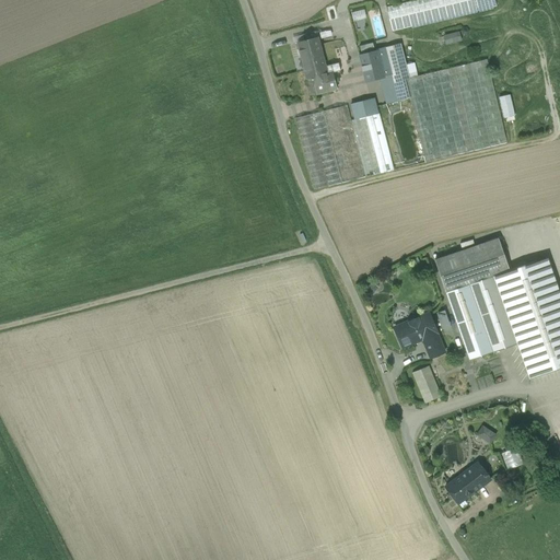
[(493,0),(413,0),(386,7),(393,32),(496,7),(493,0)]
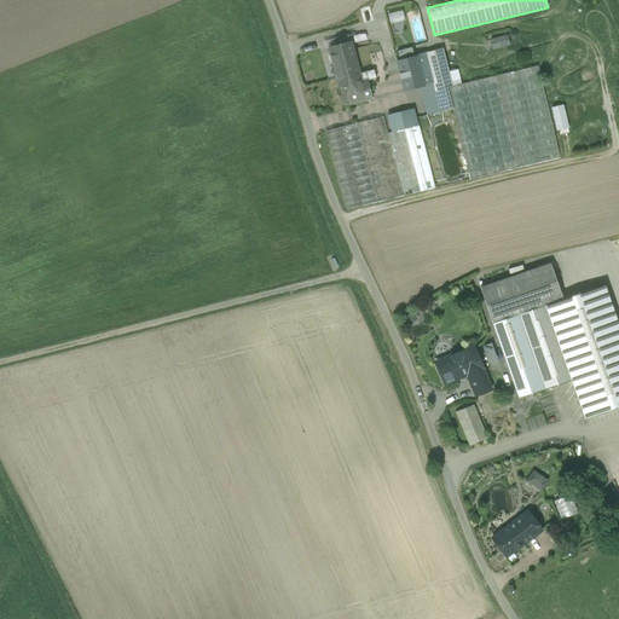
[(391,22),(405,19),(404,10),(389,12),(391,22)]
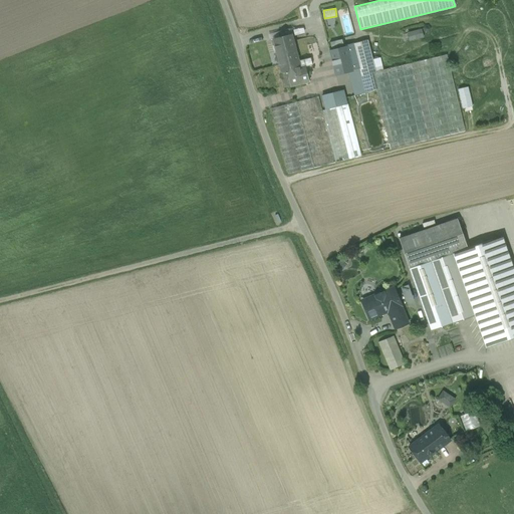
[(303,27),(290,30),(291,35),(305,32),(303,27)]
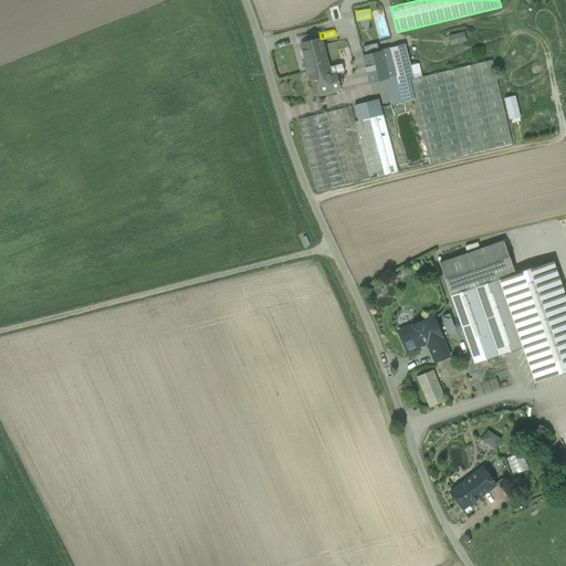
[(320,31),(306,34),(307,41),(321,39),(320,33),(320,31)]
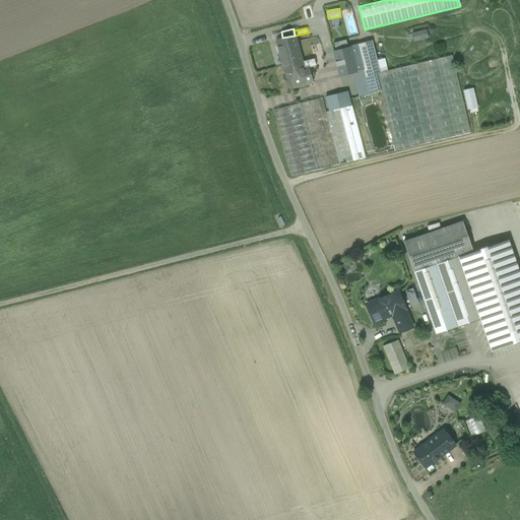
[(426,30),(412,34),(414,41),(428,37),(426,30)]
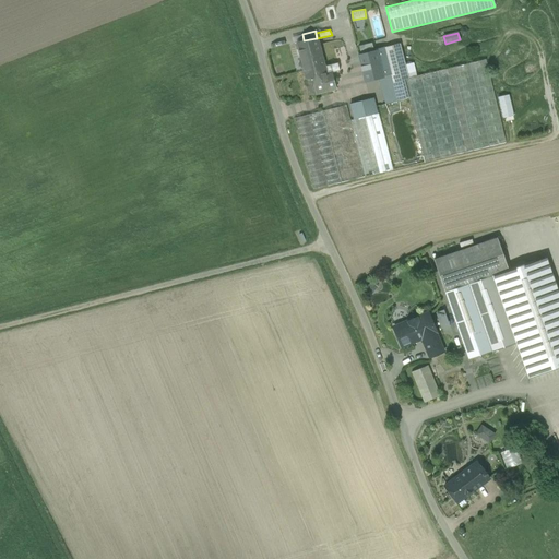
[(302,34),(292,37),(294,44),(298,43),(304,40),(302,34)]
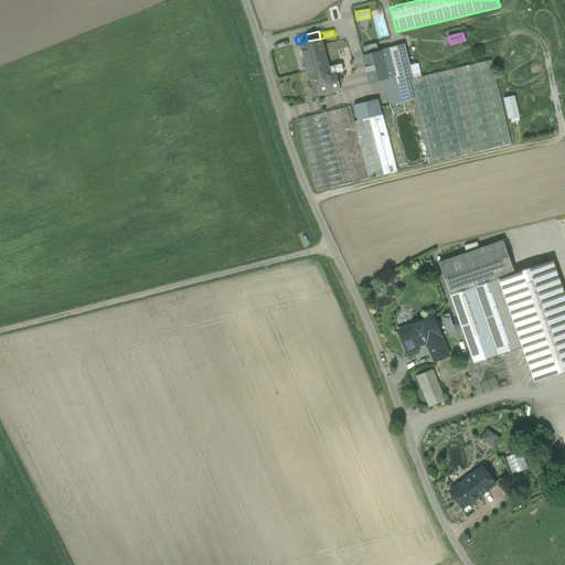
[(307,41),(301,43),(310,81),(316,78),(319,95),(340,89),(336,73),(343,71),(342,63),(328,67),(320,39),(307,41)]
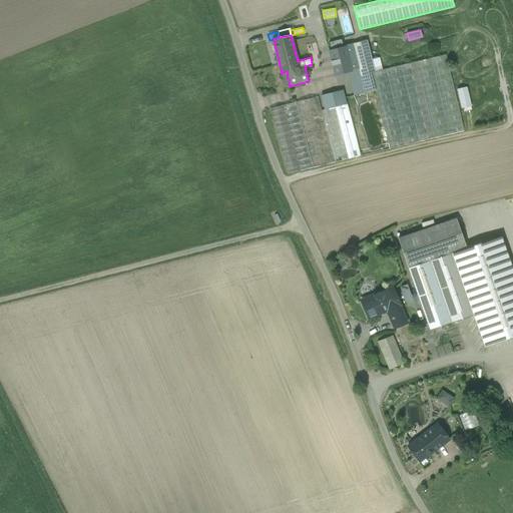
[(367,40),(353,43),(360,68),(366,92),(376,90),(371,72),(375,71),(372,59),(367,40)]
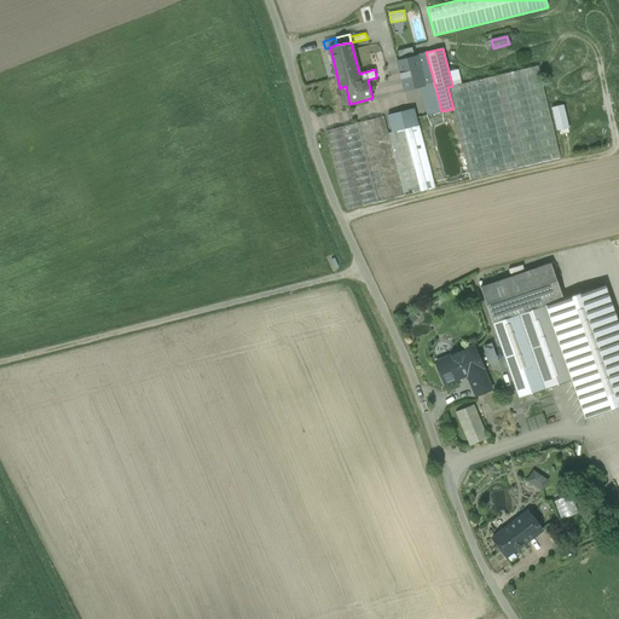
[(416,57),(398,62),(405,90),(420,86),(434,82),(426,52),(415,55),(416,57)]
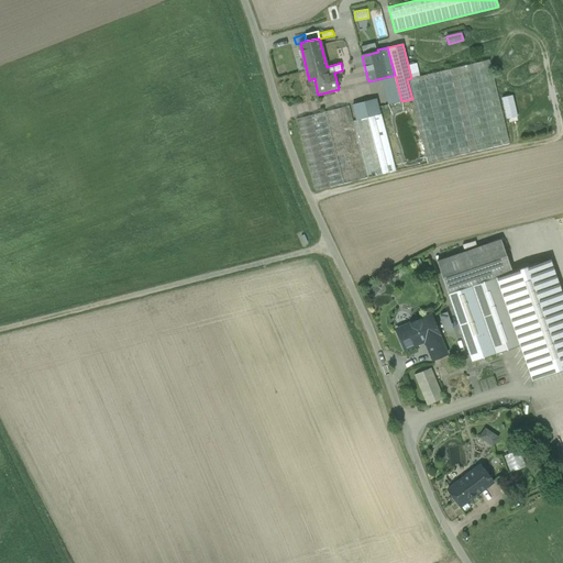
[(411,78),(407,79),(412,99),(427,163),(509,143),(489,59),(419,77),(411,78)]
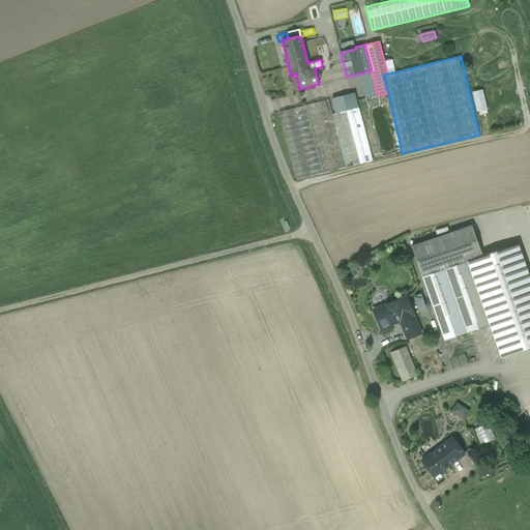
[(390,59),(384,61),(387,74),(394,72),(390,59)]
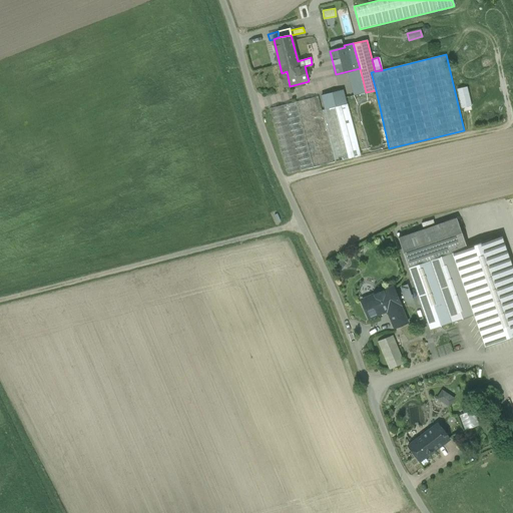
[(360,68),(348,71),(355,95),(366,92),(360,68)]
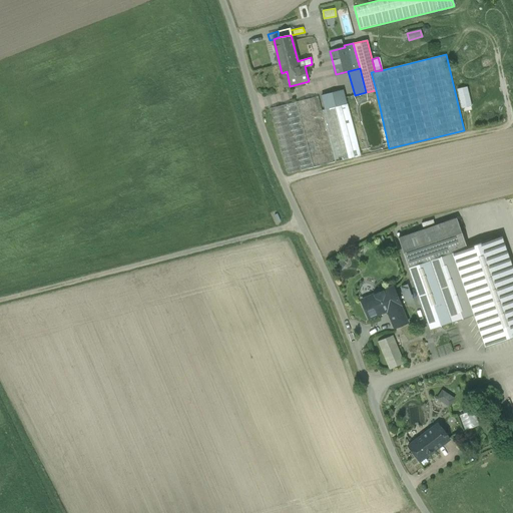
[(462,107),(473,104),(468,85),(457,88),(462,107)]
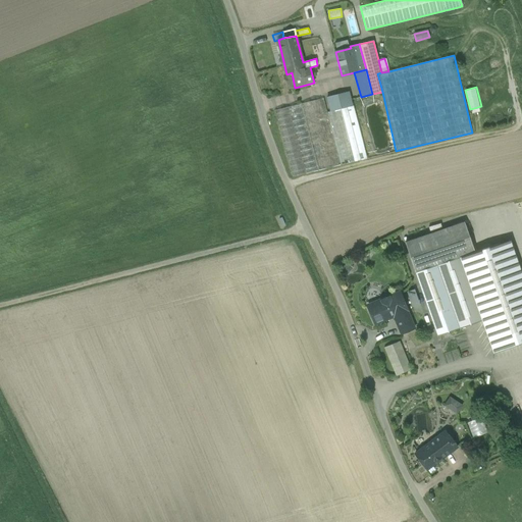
[(349,92),(326,97),(329,106),(328,107),(343,164),(367,158),(353,101),(352,101),(349,92)]
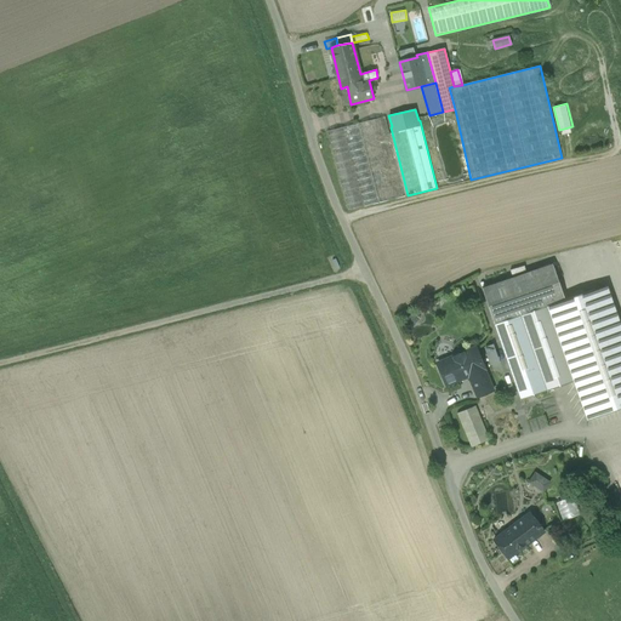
[(405,197),(385,117),(358,124),(379,203),(405,197)]
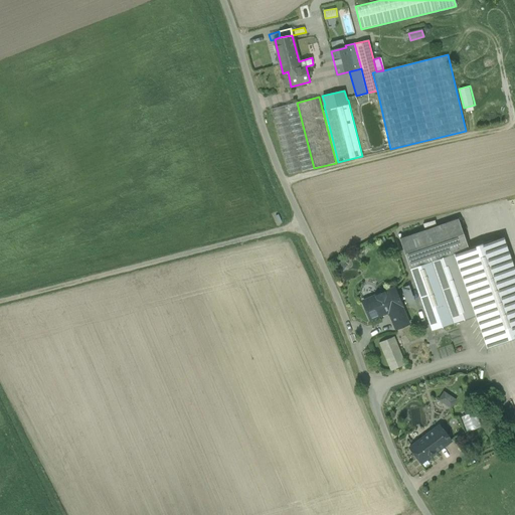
[(496,102),(486,104),(488,113),(498,111),(496,102)]
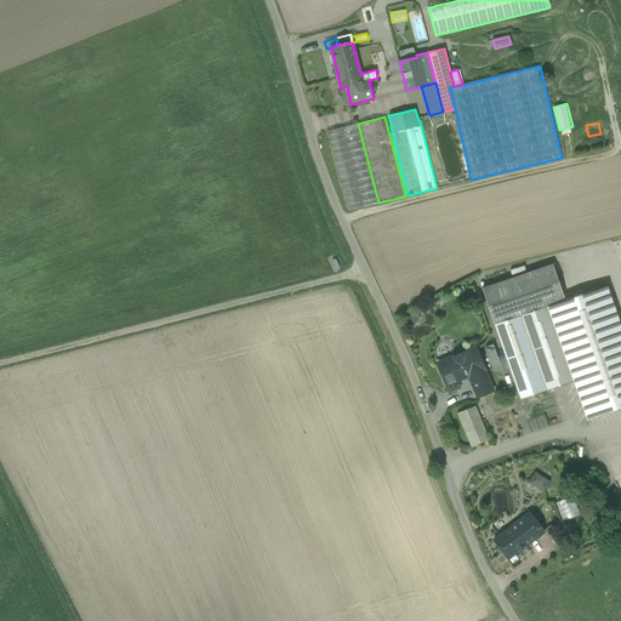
[(358,124),(343,127),(364,206),(379,203),(358,124)]
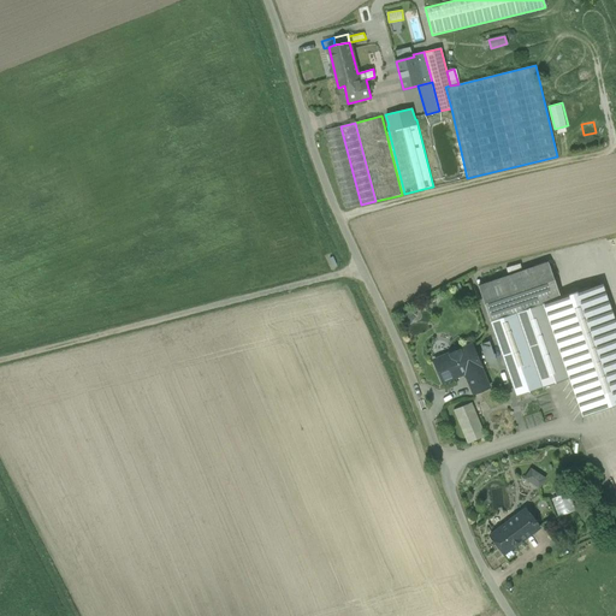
[(361,205),(341,126),(324,130),(345,209),(361,205)]
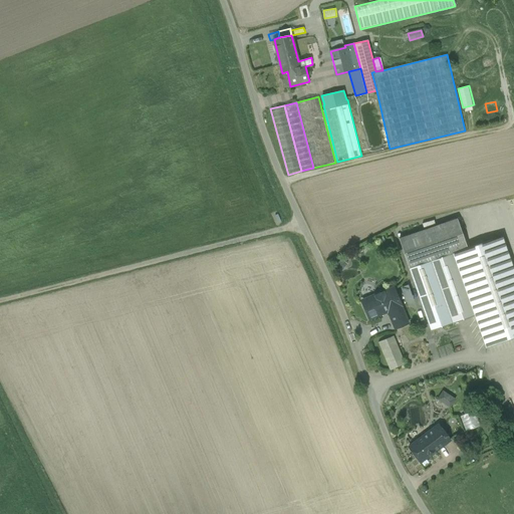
[(458,219),(399,239),(410,268),(431,261),(452,253),(468,248),(458,219)]
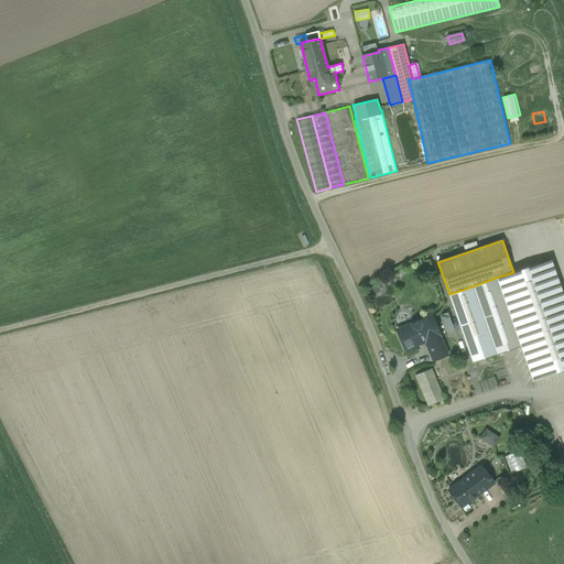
[(513,272),(496,278),(520,346),(533,381),(563,370),(563,293),(552,258),(513,272)]
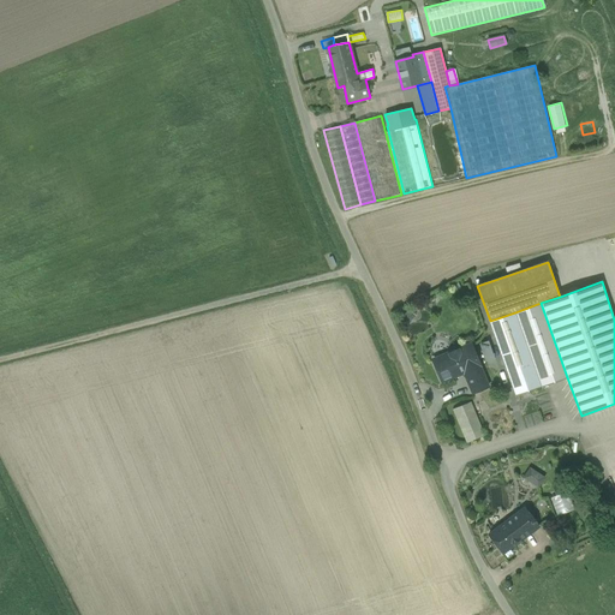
[(567,377),(541,303),(515,312),(532,363),(541,387),(567,377)]
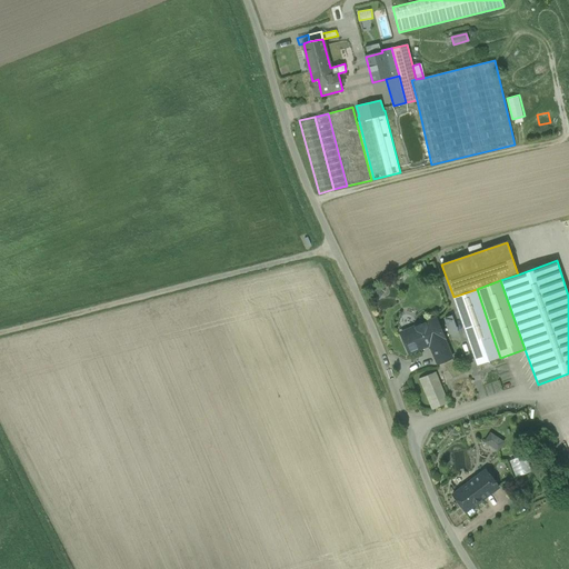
[(477,289),(453,297),(469,343),(492,336),(477,289)]
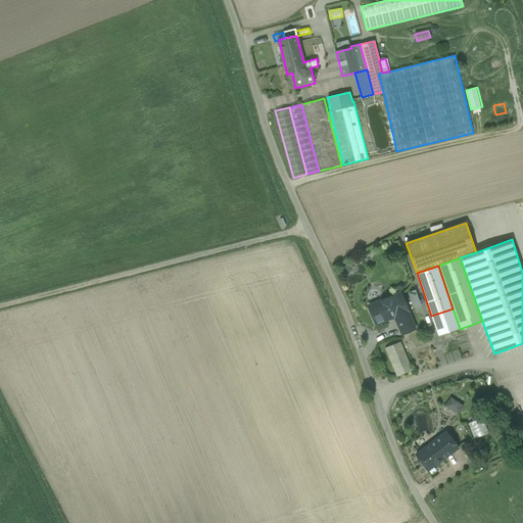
[(414,306),(420,304),(415,290),(409,292),(414,306)]
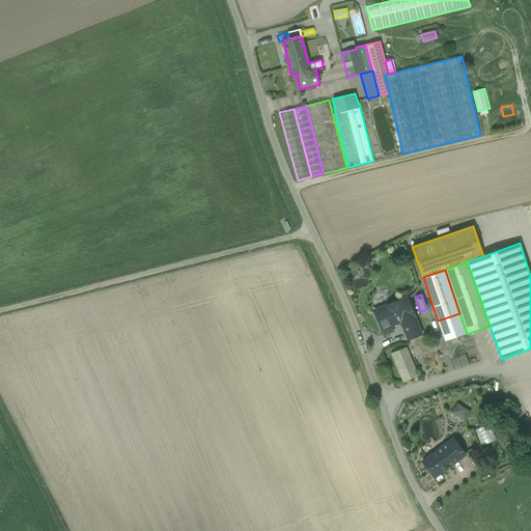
[(407,298),(398,301),(394,302),(389,304),(385,306),(386,306),(374,311),(382,329),(400,320),(401,325),(416,318),(407,298)]
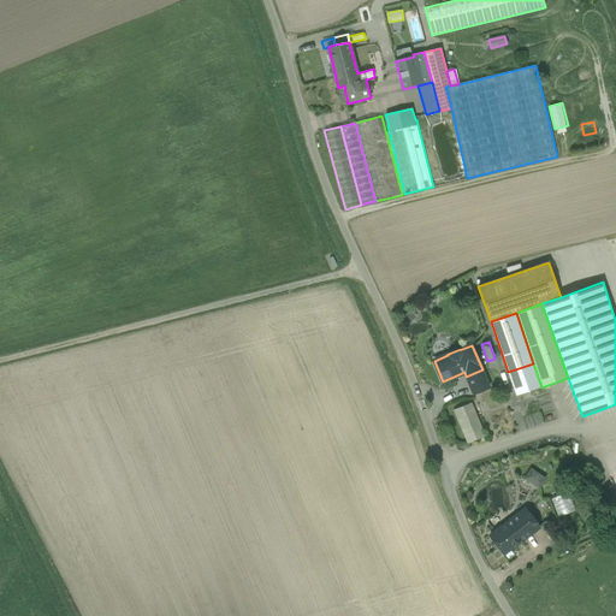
[(533,363),(508,372),(516,396),(542,388),(533,363)]
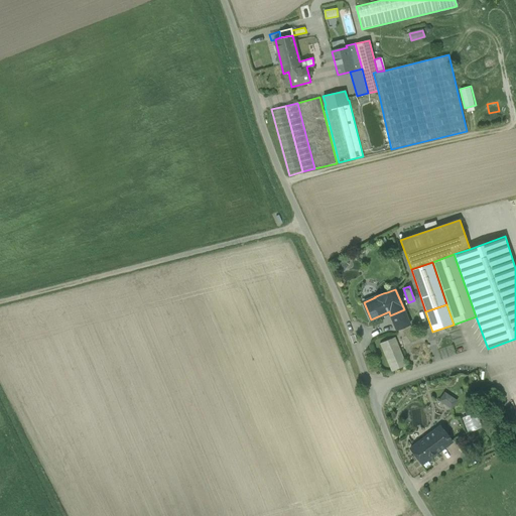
[(404,309),(390,315),(396,330),(410,324),(404,309)]
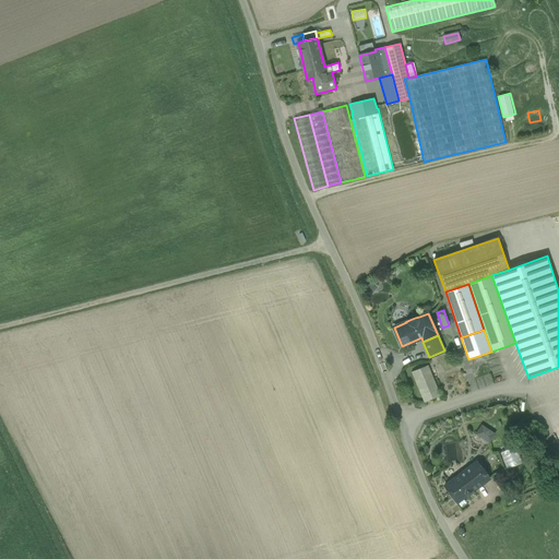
[(428,365),(412,371),(424,402),(440,395),(428,365)]
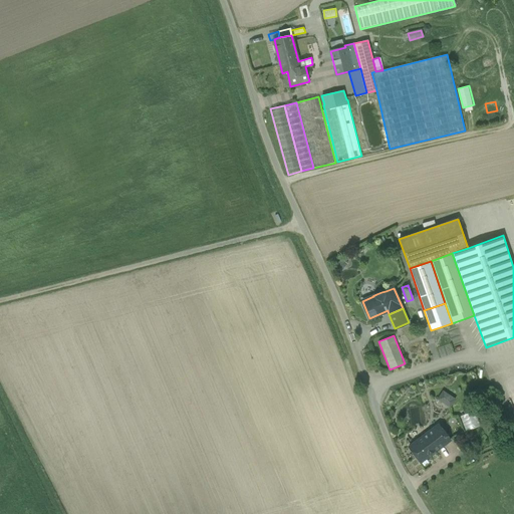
[(443,392),(438,399),(450,407),(455,400),(443,392)]
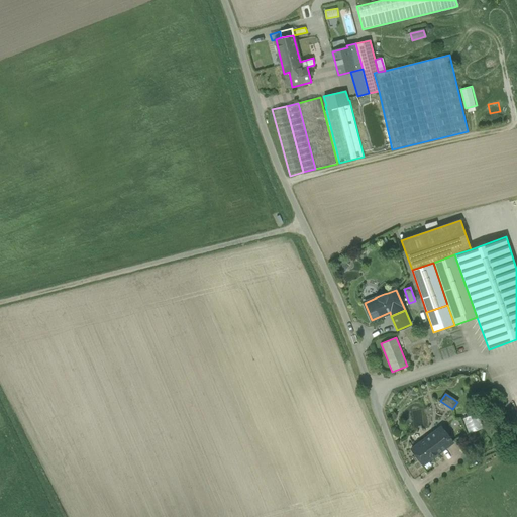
[(484,428),(478,413),(462,418),(468,434),(484,428)]
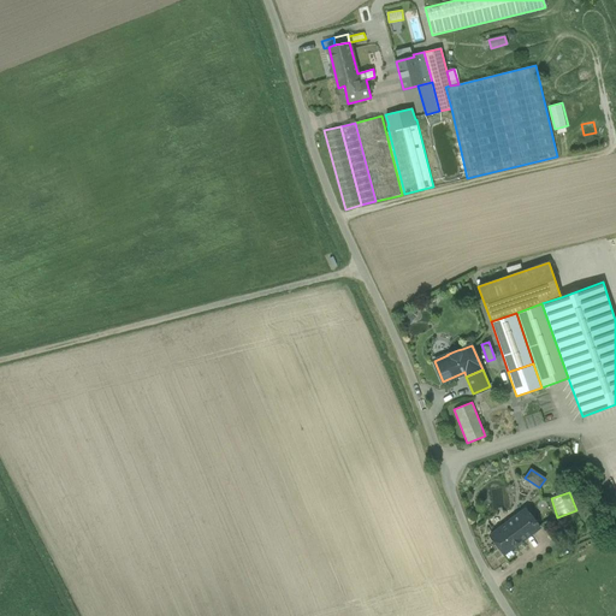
[(526,508),(490,535),(504,554),(526,538),(516,525),(529,514),(526,508)]
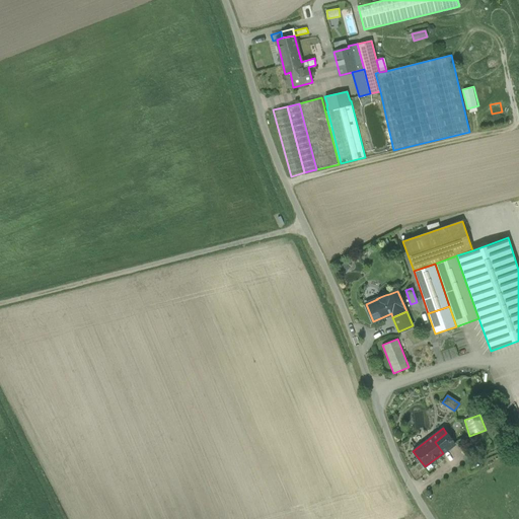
[(446,433),(435,442),(443,453),(455,444),(446,433)]
